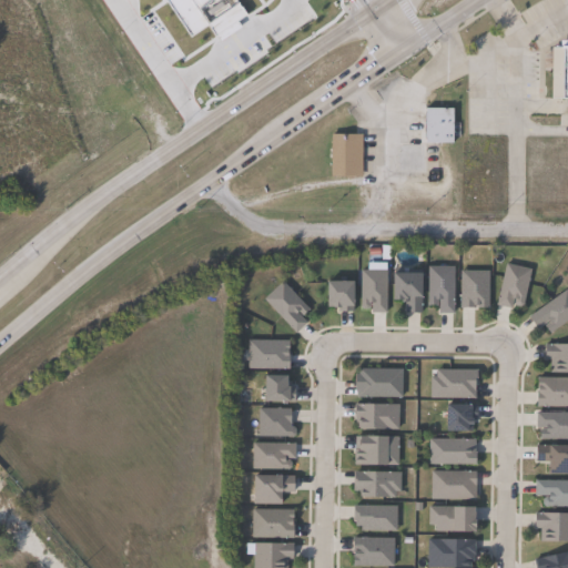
[(567,41),(567,99),(551,99),(551,47),(561,47),(561,41),(567,41)]
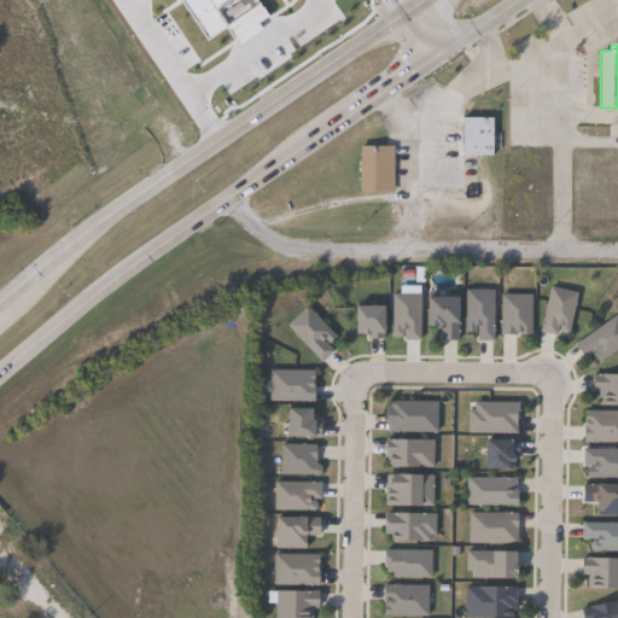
[(493,117),(493,156),(464,156),(464,150),(461,150),(462,123),(462,117),(493,117)]
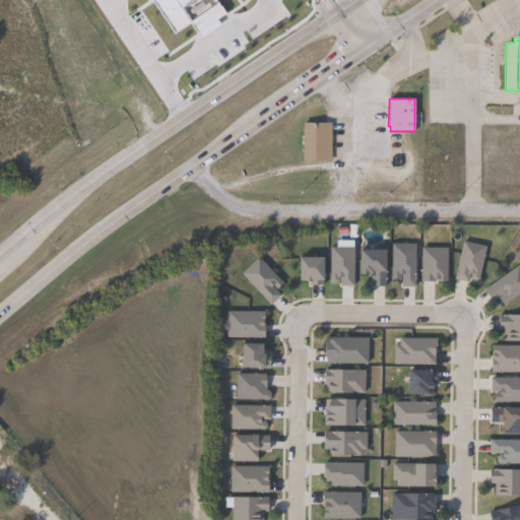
[(331,161),(303,161),(303,122),(327,123),(331,123),(331,161)]
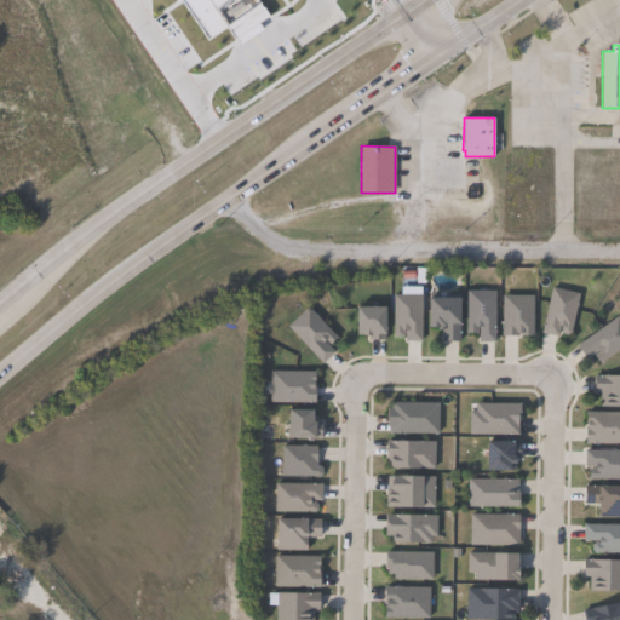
[(579,294),(570,333),(567,336),(563,334),(561,331),(562,327),(560,326),(557,337),(541,333),(552,287),(579,294)]
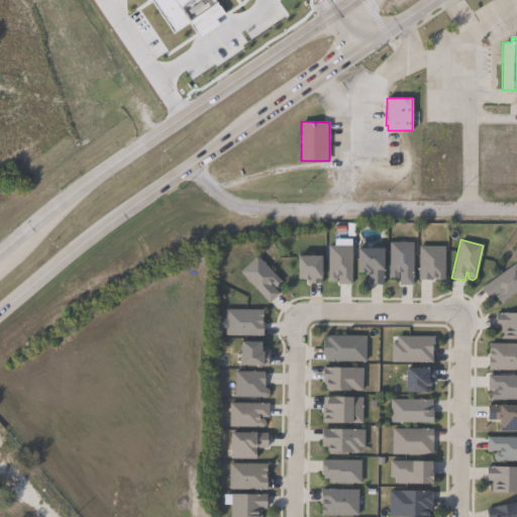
[(413,242),(413,286),(399,286),(399,273),(398,273),(398,278),(390,278),(390,242),(413,242)]
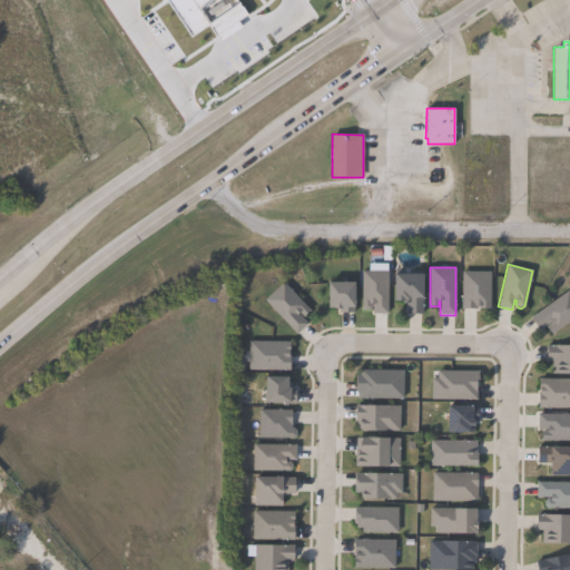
[(423,271),(423,314),(406,314),(406,303),(402,303),(402,301),(393,301),(394,274),(410,274),(410,271),(423,271)]
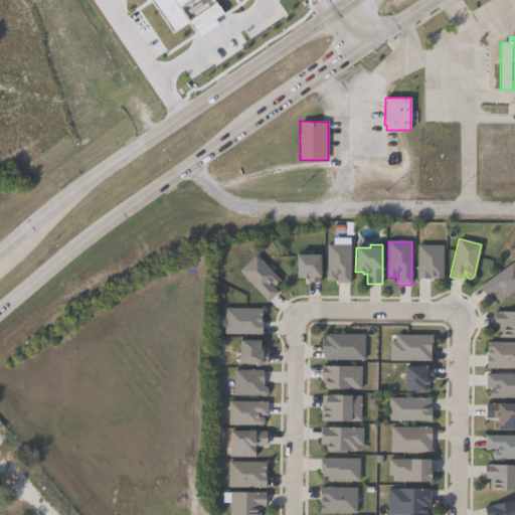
[(350,245),(350,284),(337,284),(336,275),(335,275),(335,278),(332,281),(329,281),(327,278),(327,245),(350,245)]
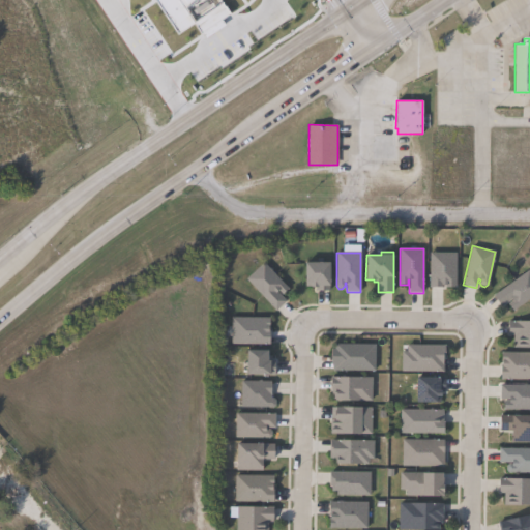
[(455,253),(455,288),(444,288),(444,285),(443,285),(443,287),(430,287),(430,253),(455,253)]
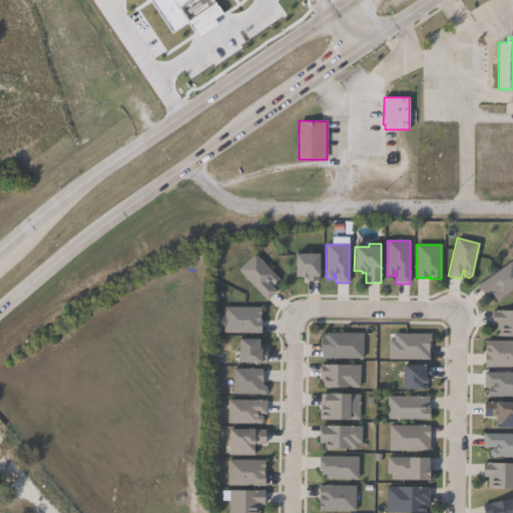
[(279,280),(273,286),(269,282),(268,283),(276,292),(267,301),(237,271),(254,253),(279,280)]
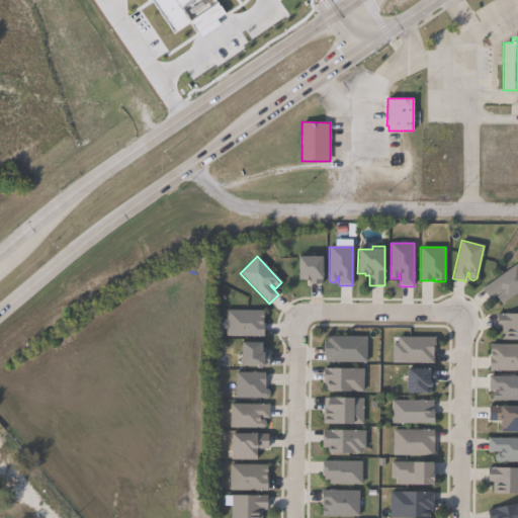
[(322,257),(322,284),(309,284),(309,280),(304,280),(304,276),(297,276),(297,257),(322,257)]
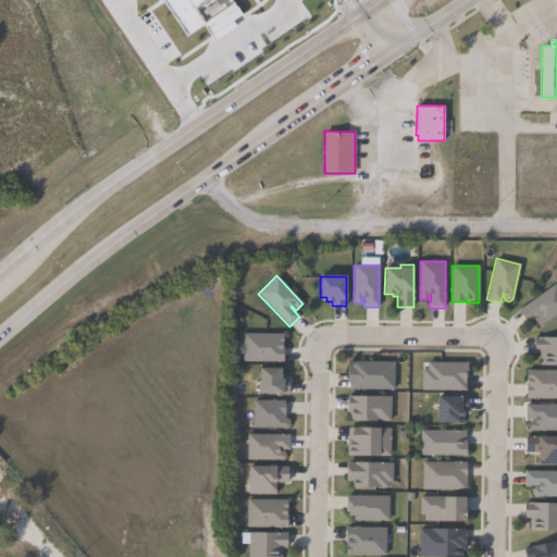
[(556,286),(556,313),(539,326),(534,320),(539,317),(537,316),(527,323),(518,310),(555,284),(556,286)]
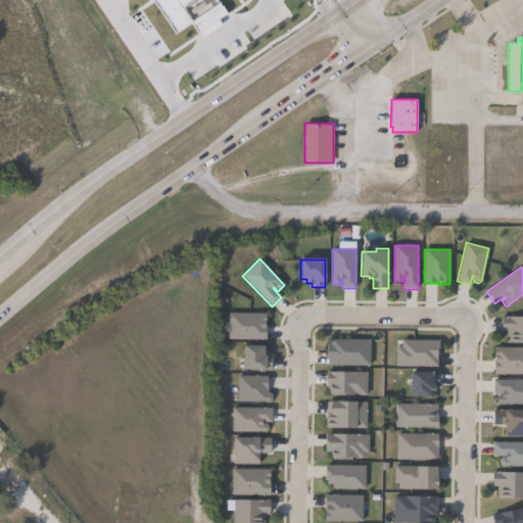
[(265,322),(265,328),(266,328),(266,340),(228,339),(228,313),(265,314),(265,322)]
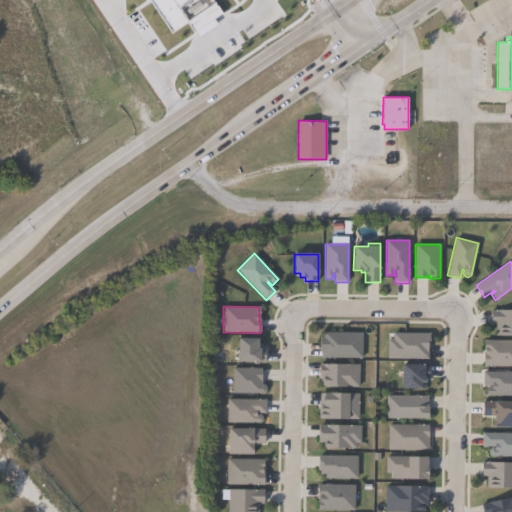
[(511,310),(511,335),(496,335),(496,324),(491,324),(491,310),(511,310)]
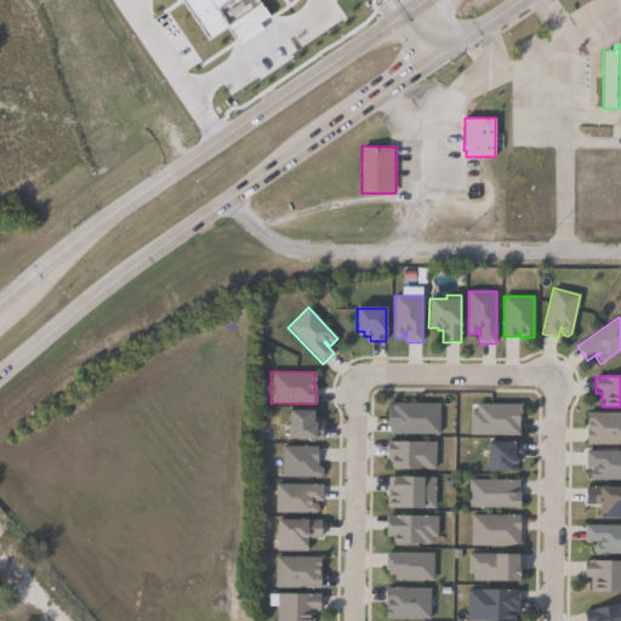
[(440,404),(439,436),(389,434),(389,427),(387,427),(387,409),(392,409),(392,403),(440,404)]
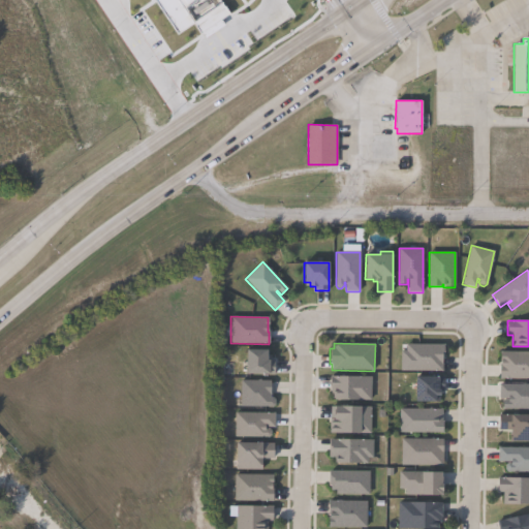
[(444,344),(444,360),(442,360),(442,372),(400,371),(401,351),(406,351),(406,344),(444,344)]
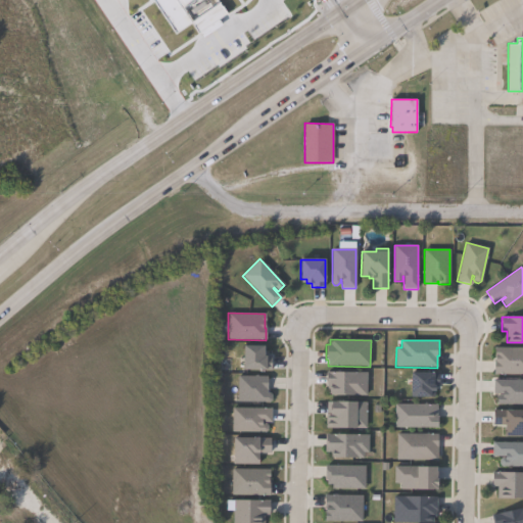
[(272,357),(271,370),(242,370),(243,345),(264,346),(264,351),(268,351),(268,357),(272,357)]
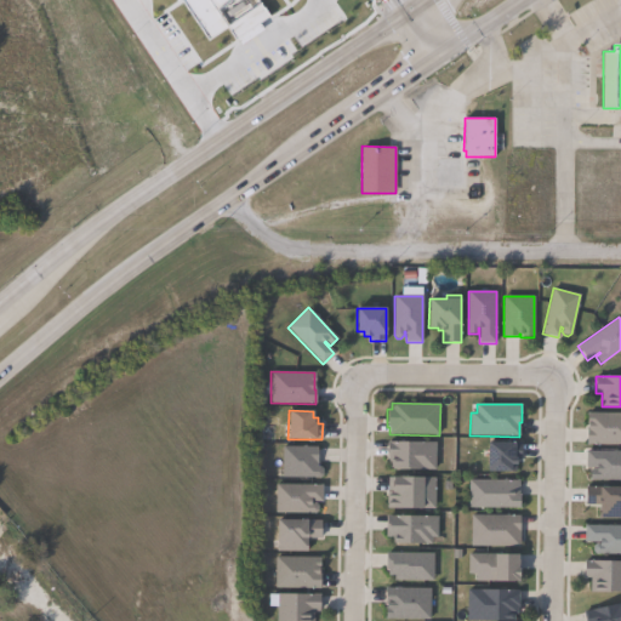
[(620,412),(620,444),(587,444),(587,428),(588,428),(588,423),(587,423),(588,412),(620,412)]
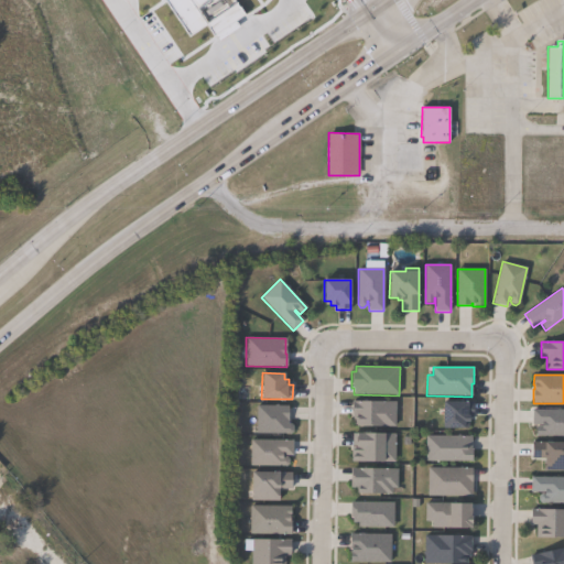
[(396,402),(396,427),(356,426),(356,425),(351,424),(351,401),(396,402)]
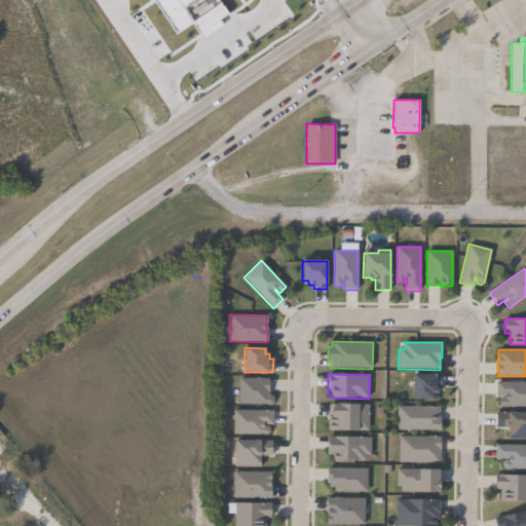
[(441,375),(441,389),(438,389),(438,400),(412,400),(413,375),(441,375)]
